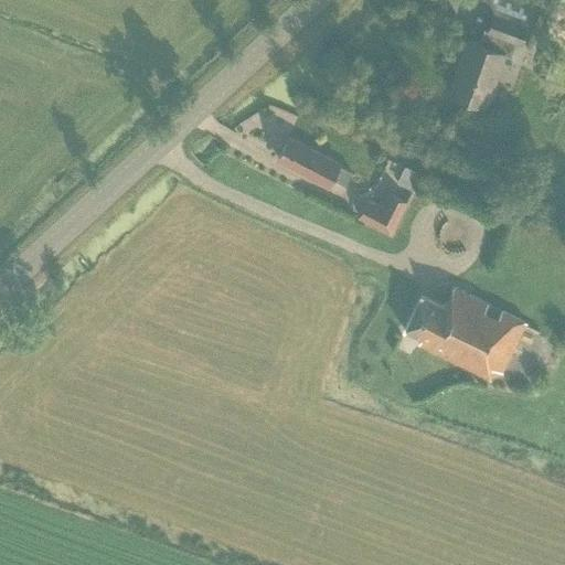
[(522,0),(486,0),(490,1),(493,16),(528,27),(535,4),(522,0)]
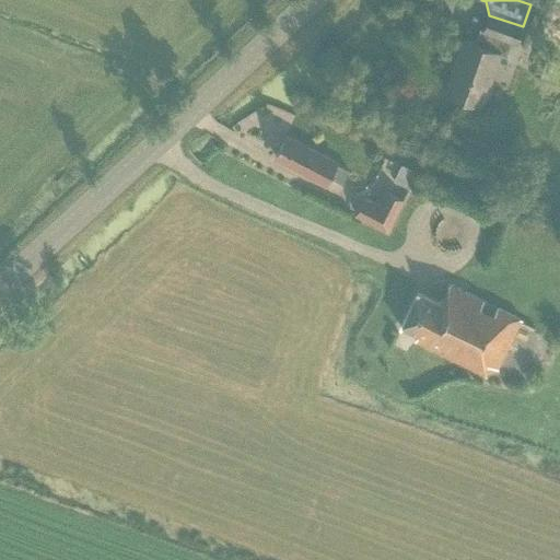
[(481,45),(464,39),(446,93),(480,104),(498,54),(505,56),(511,42),(516,44),(523,26),(489,15),(482,33),(483,34),(481,45)]
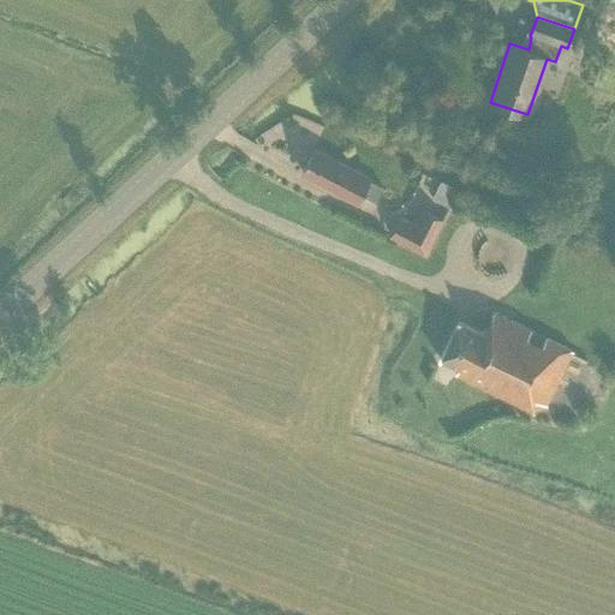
[(312,149),(300,172),(356,201),(359,193),(375,201),(381,187),(366,180),(368,178),(312,149)]
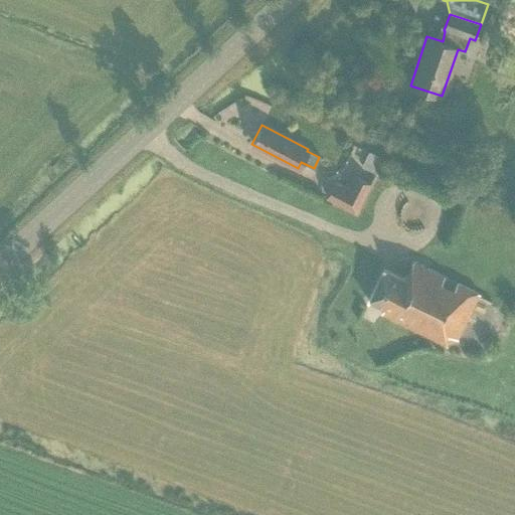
[(368,169),(377,155),(365,147),(356,161),(368,169)]
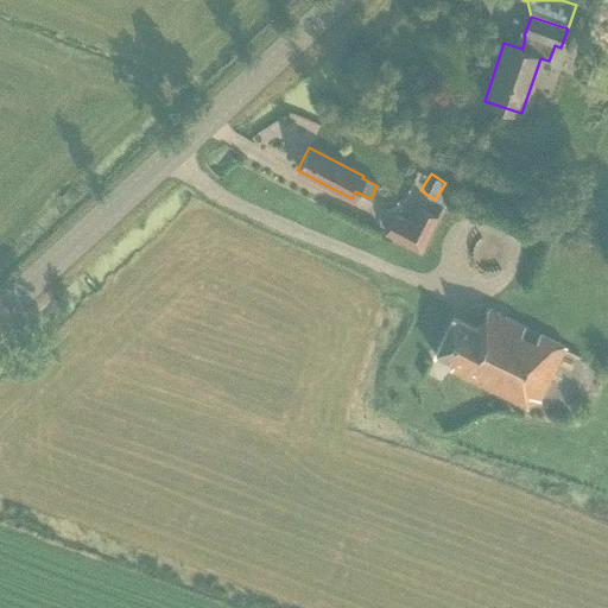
[(385,235),(420,253),(438,217),(417,207),(410,222),(396,215),(385,235)]
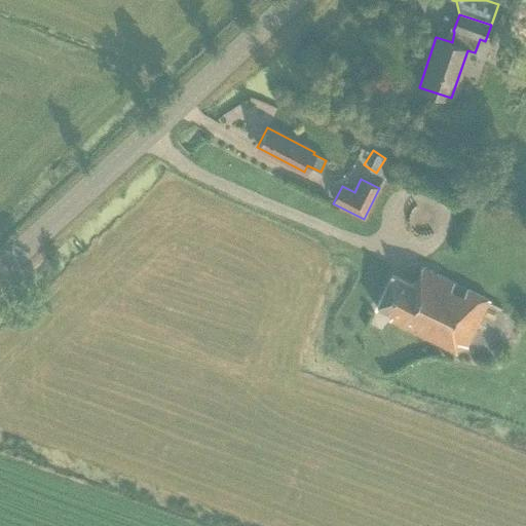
[(413,285),(391,274),(376,307),(391,315),(388,321),(454,352),(459,343),(466,347),(490,300),(466,289),(463,295),(450,289),(454,282),(422,266),(413,285)]
